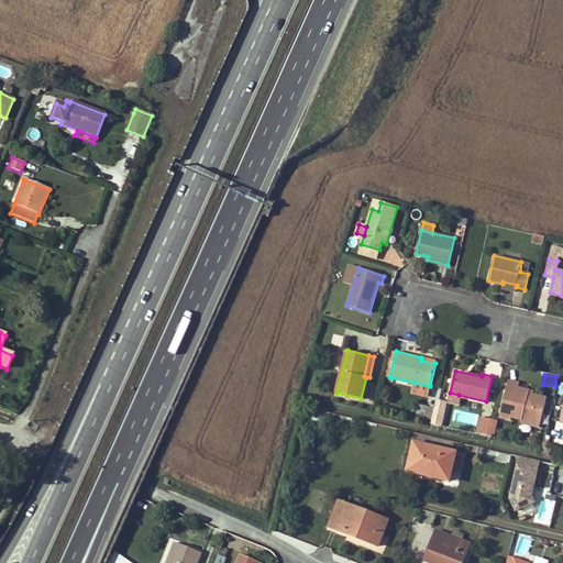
[(509,379),(499,416),(511,419),(511,417),(522,419),(540,423),(547,398),(533,395),(529,394),(529,390),(518,388),(519,383),(509,379)]
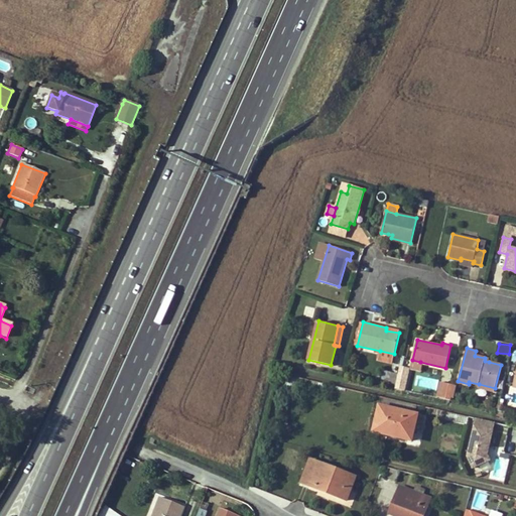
[(392,362),(394,354),(380,351),(378,359),(392,362)]
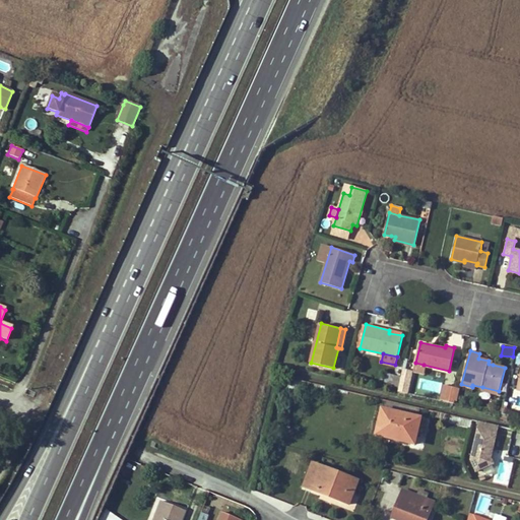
[(421,373),(424,365),(415,363),(413,371),(421,373)]
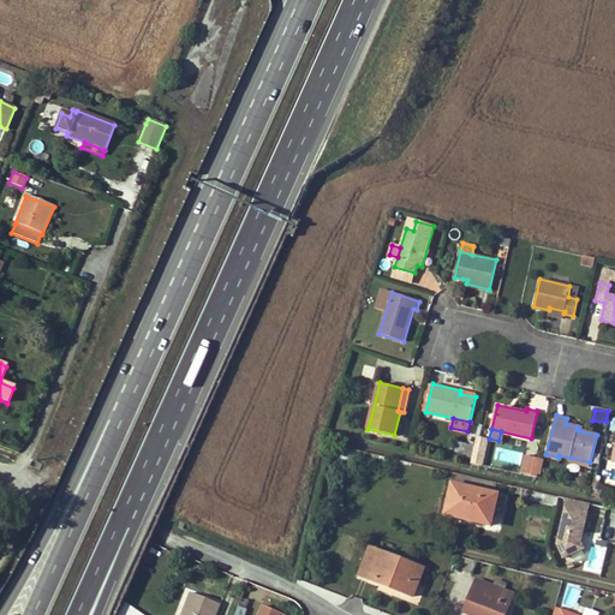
[(466,443),(463,454),(471,457),(473,445),(466,443)]
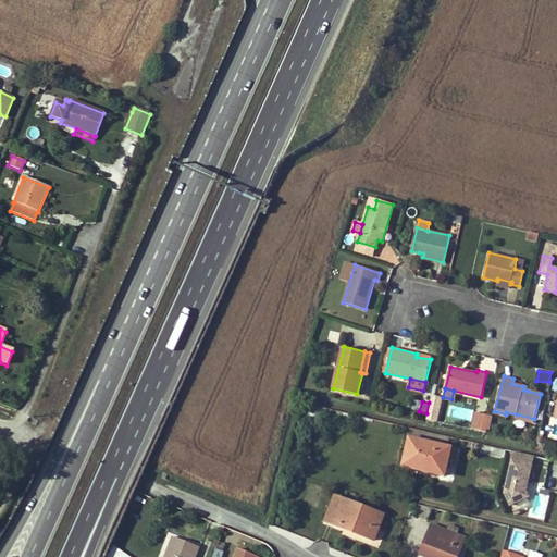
[(434,416),(436,405),(429,403),(426,413),(434,416)]
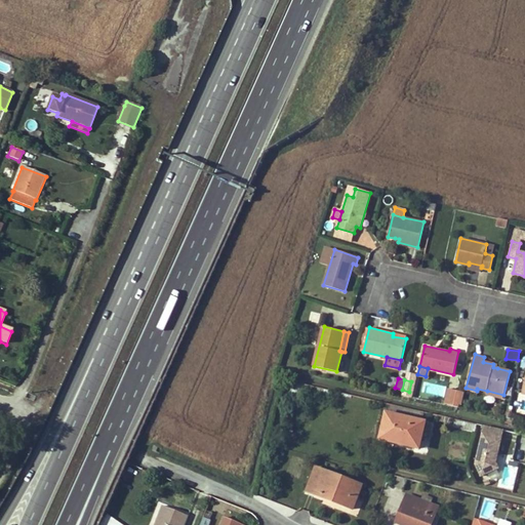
[(411,398),(419,400),(421,391),(413,389),(411,398)]
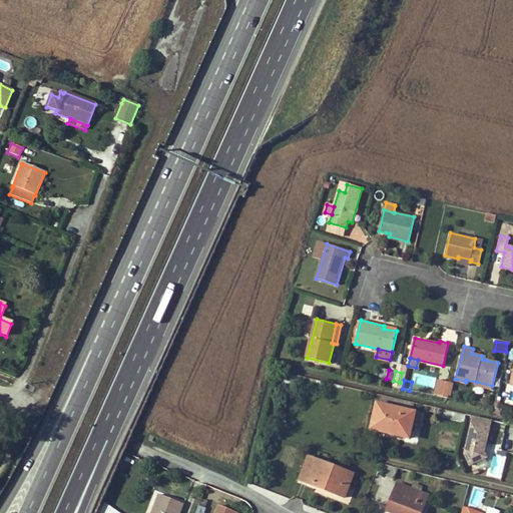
[(450,395),(453,383),(447,381),(444,393),(450,395)]
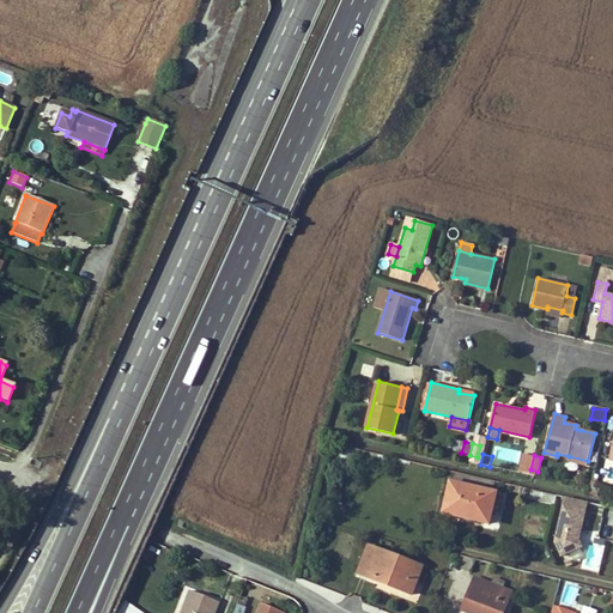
[(453,479),(493,489),(495,481),(454,472),(453,479)]
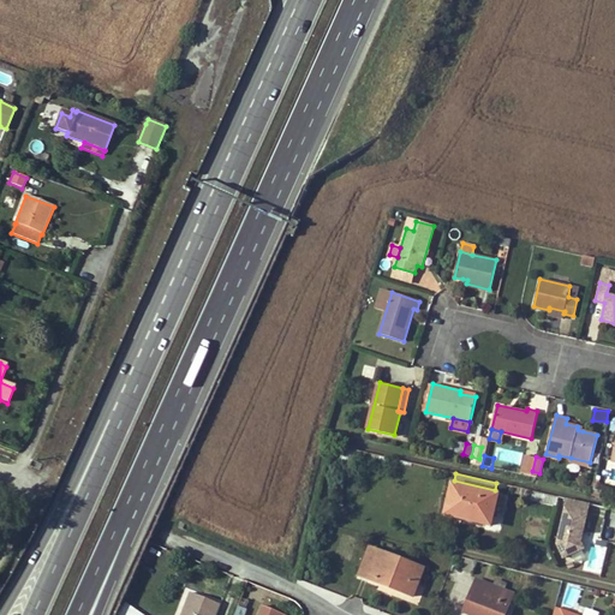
[(454,483),(447,512),(465,515),(465,518),(490,524),(499,494),(454,483)]
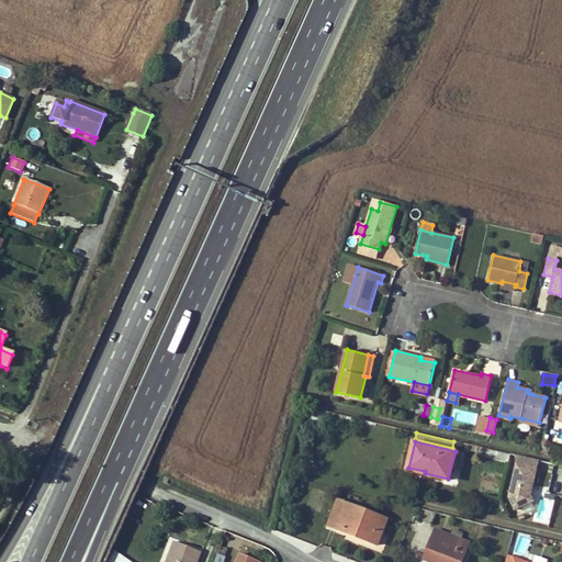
[(486,450),(485,457),(506,460),(507,453),(486,450)]
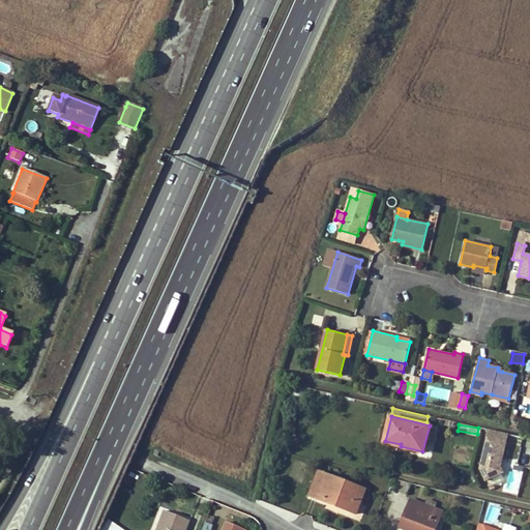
[(501,478),(507,433),(487,430),(480,476),(501,478)]
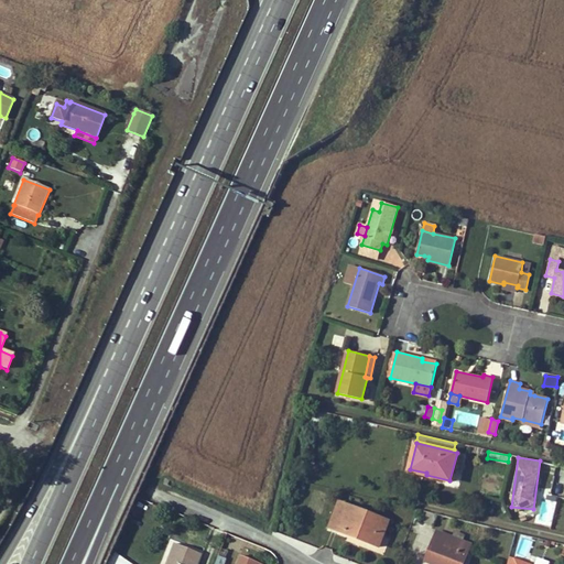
[(553,524),(555,498),(539,497),(537,523),(553,524)]
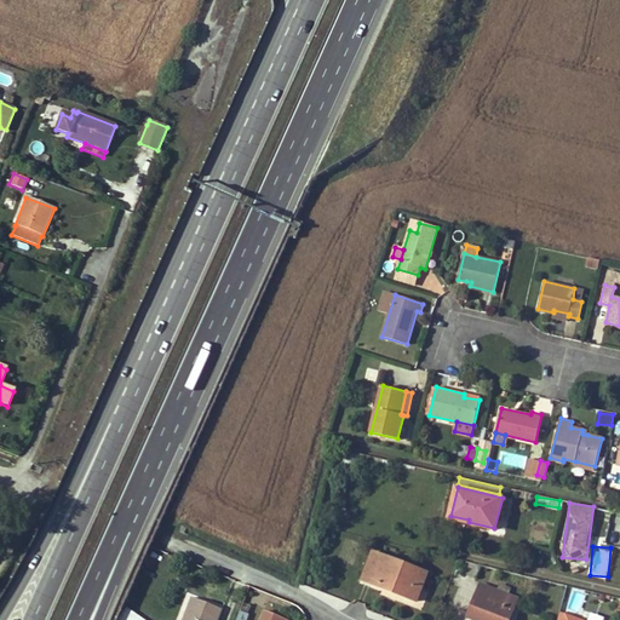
[(362,580),(417,601),(428,573),(373,552),(362,580)]
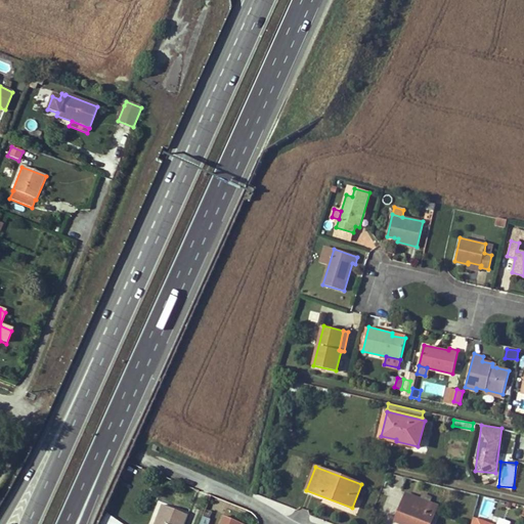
[(396,520),(406,523),(429,523),(437,507),(429,503),(431,497),(424,493),(421,500),(406,494),(396,520)]
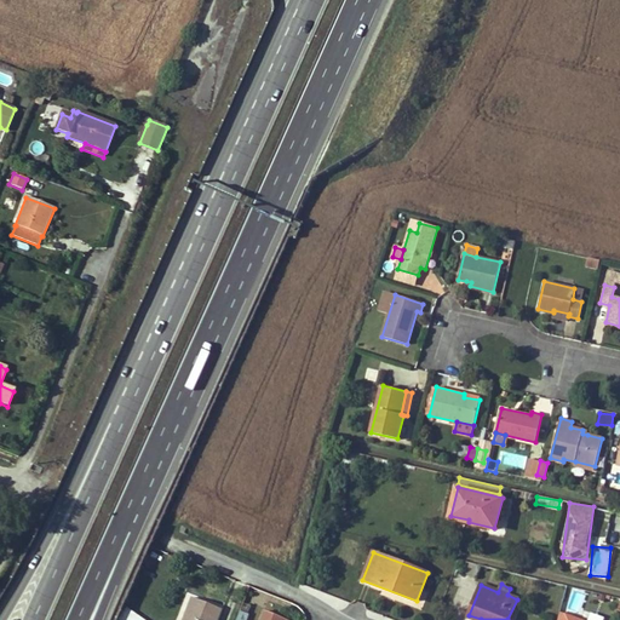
[(580,612),(586,593),(573,589),(567,607),(580,612)]
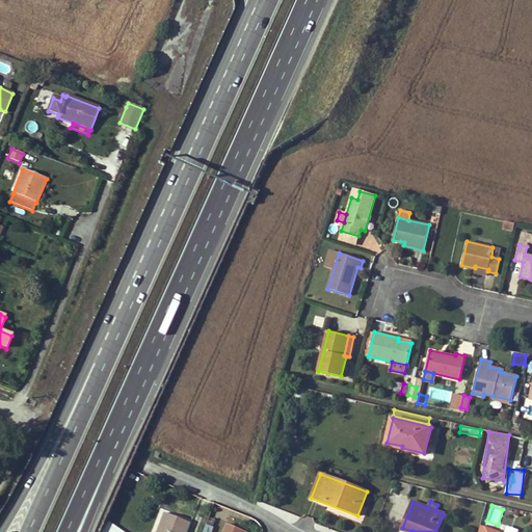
[(164,512),(157,531),(185,531),(189,523),(164,512)]
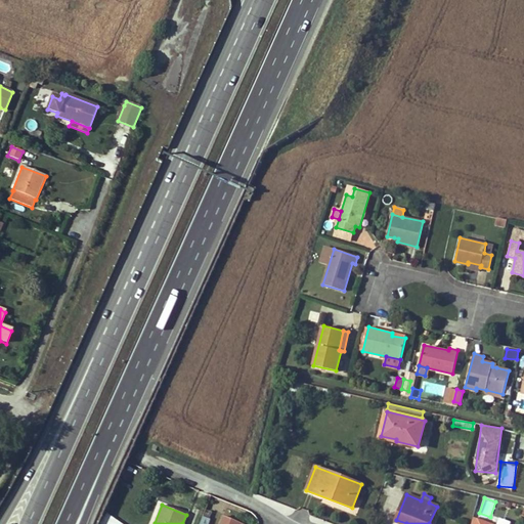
[(498,523),(509,523),(513,512),(504,509),(498,523)]
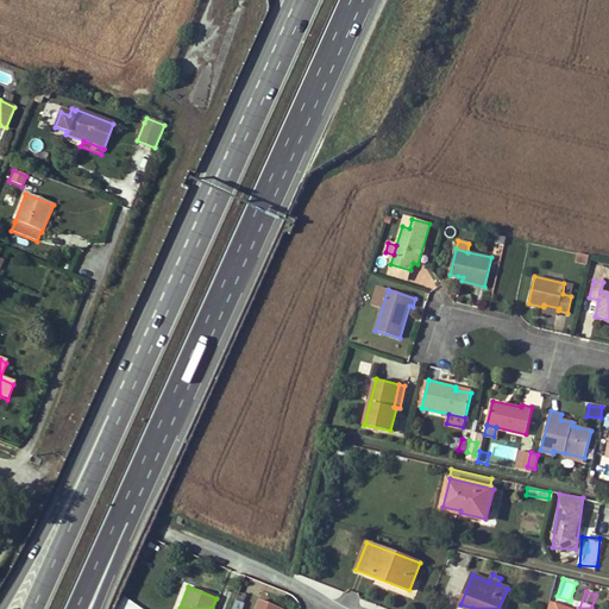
[(114,608),(144,608),(121,597),(114,608)]
